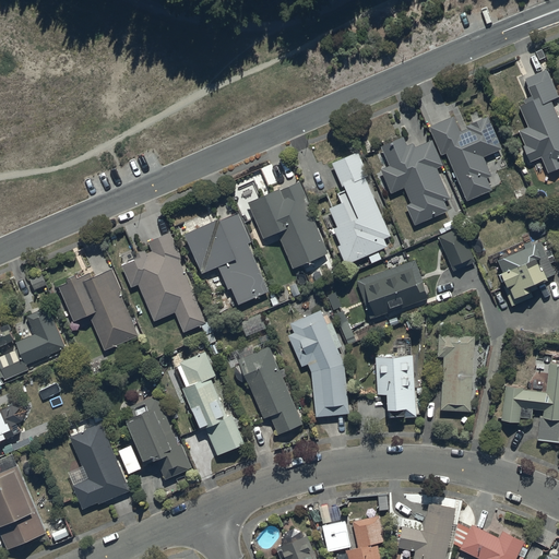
[(524,150),(532,165),(543,159),(550,176),(558,171),(558,118),(557,115),(551,103),(558,98),(558,95),(547,71),(526,81),(534,97),(518,105),(530,129),(519,133),(526,149),(524,150)]
